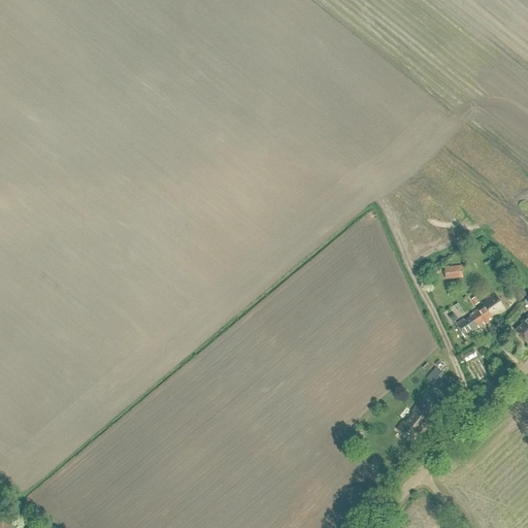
[(446,268),(447,279),(463,278),(462,266),(446,268)]
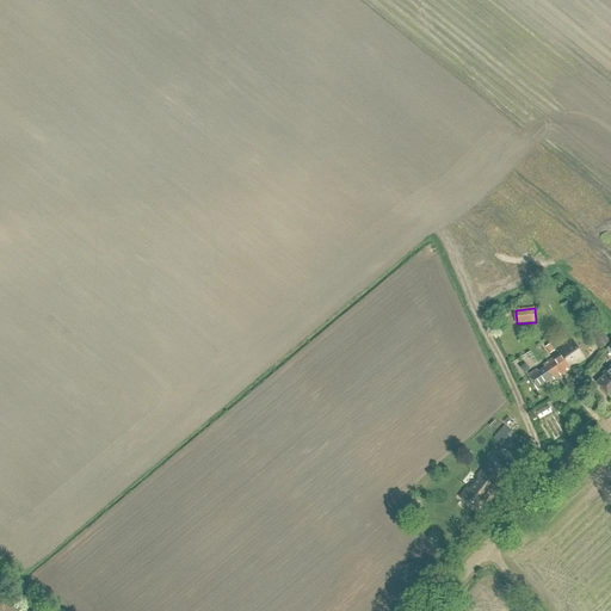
[(587,333),(602,350),(610,341),(598,325),(587,333)]
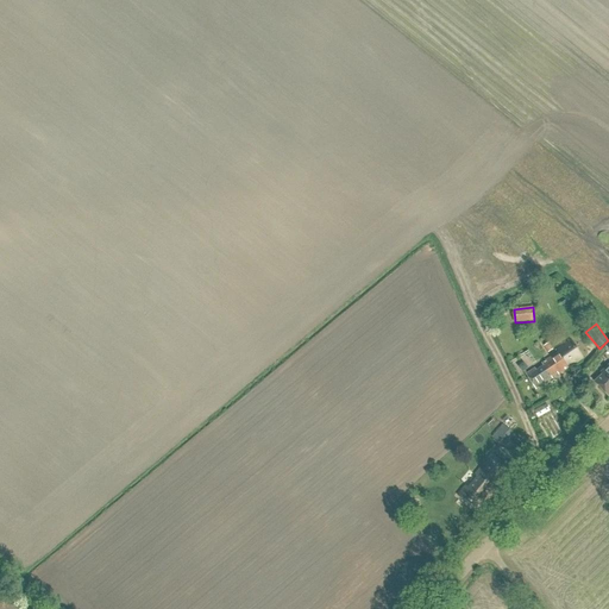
[(544,368),(538,372),(534,369),(526,375),(528,378),(537,390),(552,380),(551,376),(556,372),(558,375),(583,358),(572,341),(557,351),(559,355),(542,365),(544,368)]
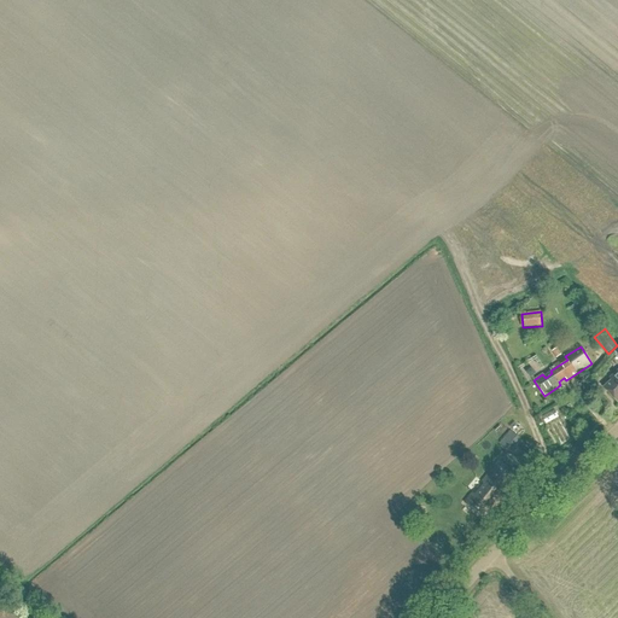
[(617,371),(610,379),(612,380),(604,389),(617,403),(617,371)]
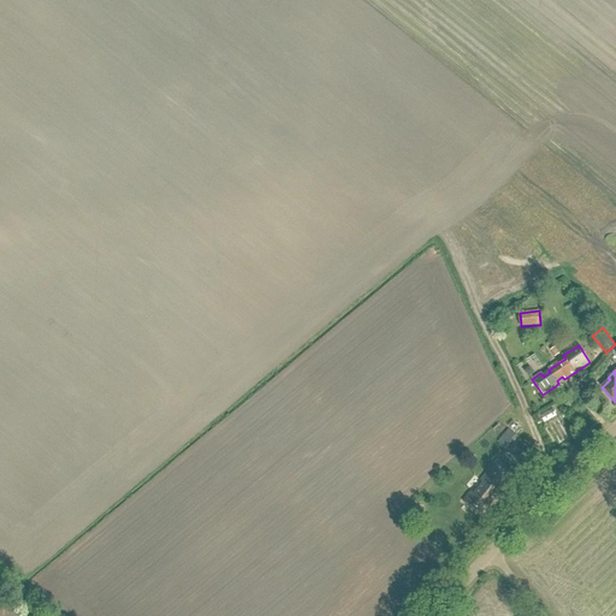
[(508,430),(502,437),(513,445),(519,438),(508,430)]
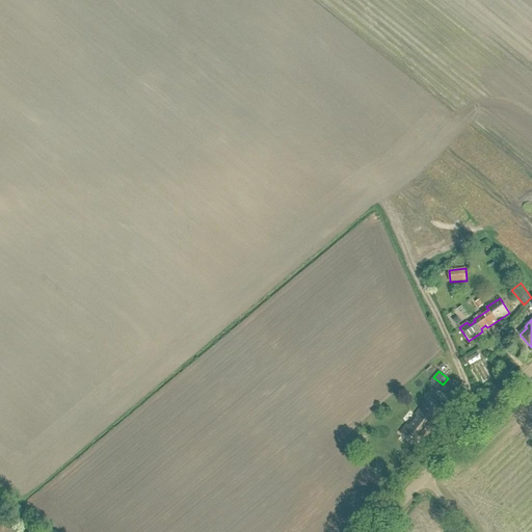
[(429,399),(400,433),(417,448),(423,440),(425,442),(453,408),(447,403),(442,409),(429,399)]
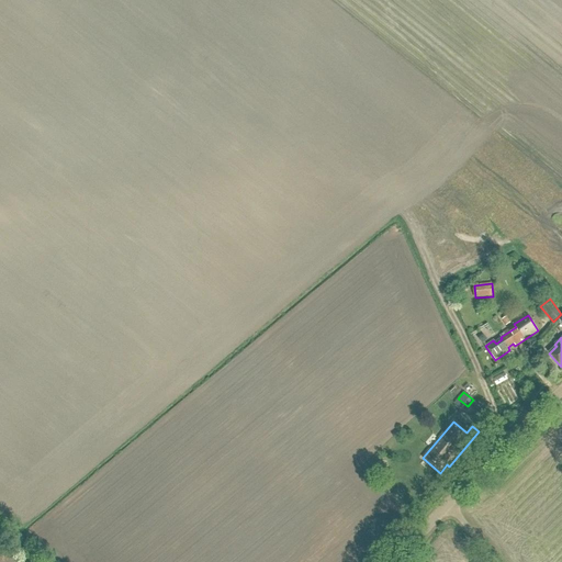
All buildings are outlined.
